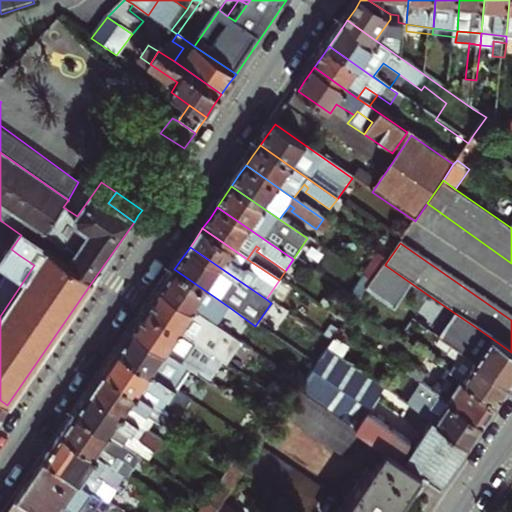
[(0,316),(34,265),(19,255),(0,281),(0,316)]
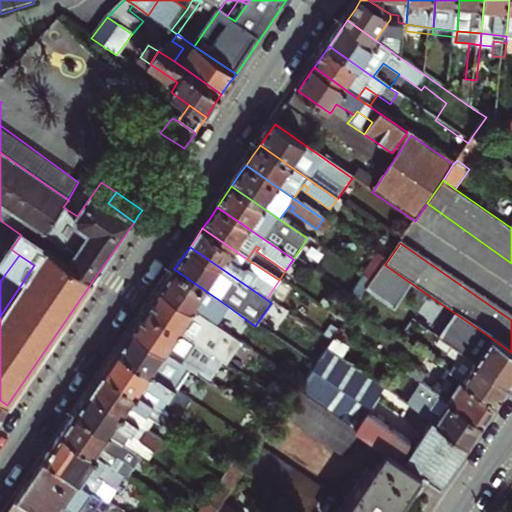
[(420,307),(428,295),(385,265),(373,282),(359,304),(355,309),(398,338),(410,320),(426,330),(449,346),(458,352),(505,385),(511,375),(511,352),(487,335),(481,344),(474,340),(469,346),(455,337),(457,333),(420,307)]
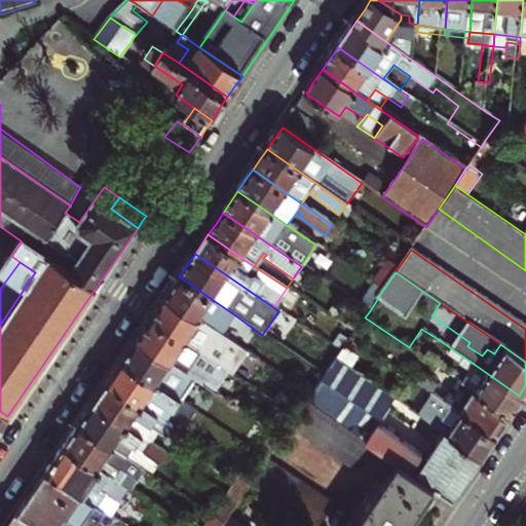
[(171,288),(163,298),(220,337),(235,315),(179,276),(171,288)]
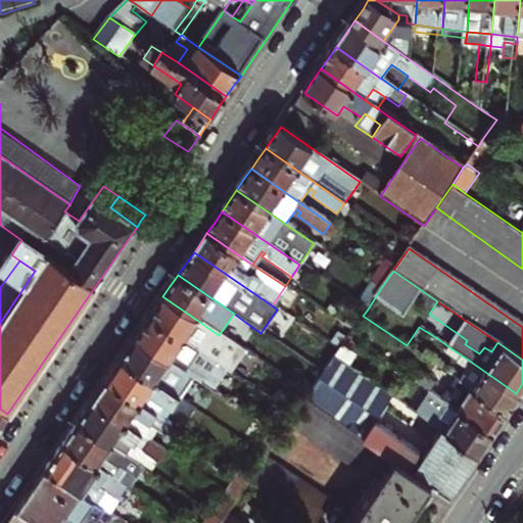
[(219,335),(162,296),(155,307),(148,317),(224,369),(228,372),(242,350),(219,335)]
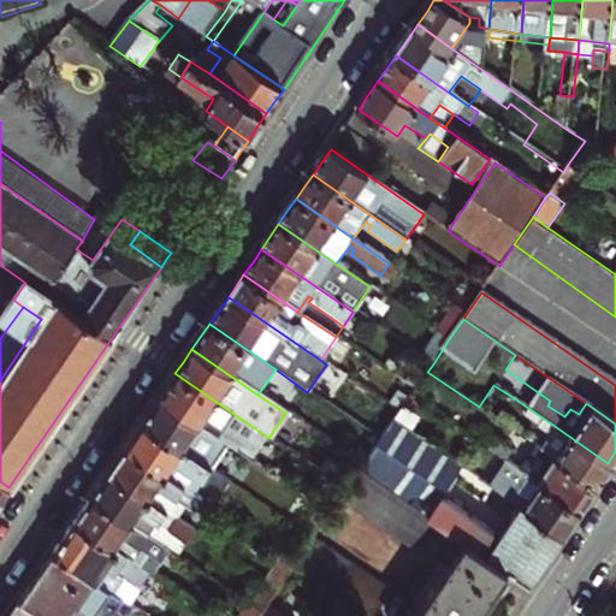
[(264,434),(175,373),(165,388),(158,397),(229,446),(246,460),(264,434)]
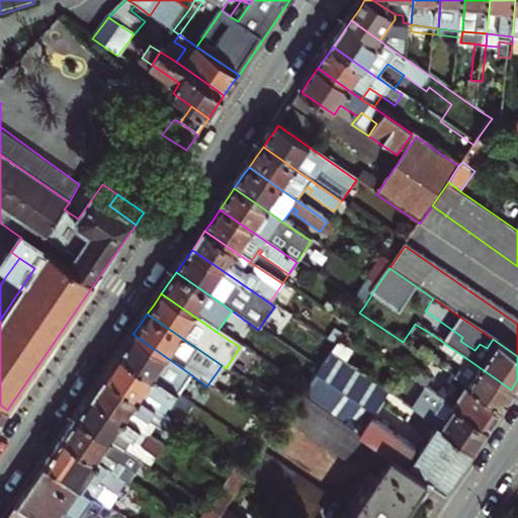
[(386,362),(345,333),(335,348),(331,353),(371,381),(386,362)]
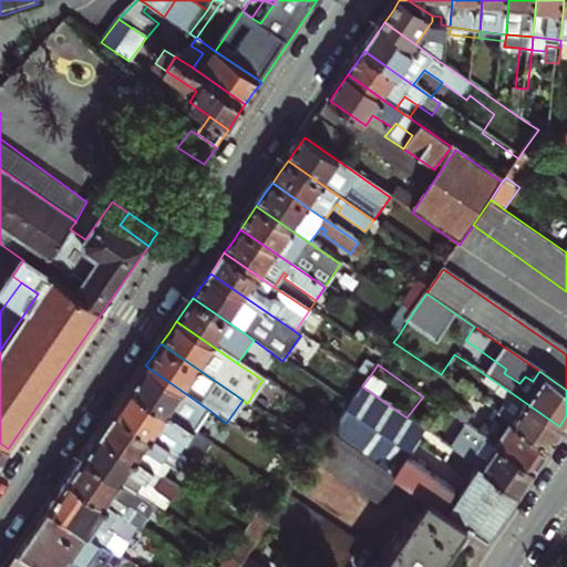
[(136,379),(130,390),(184,428),(193,414),(204,422),(210,411),(145,366),(136,379)]
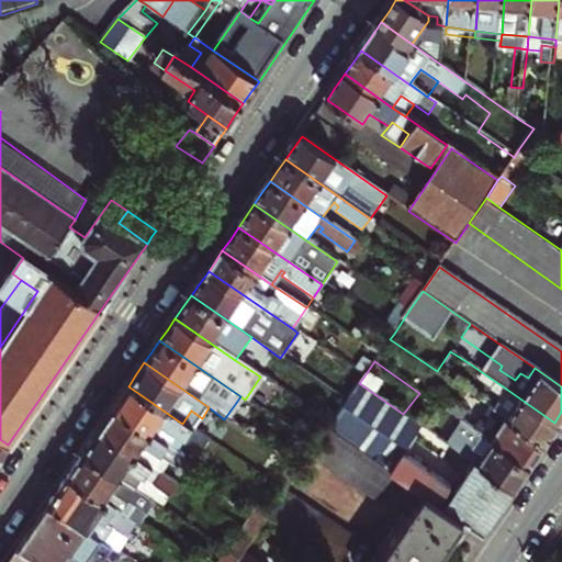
[(493,380),(468,362),(463,371),(487,389),(493,380)]
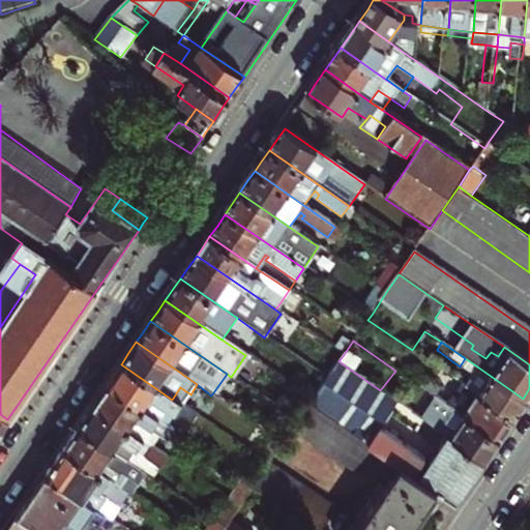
[(465,358),(460,366),(453,378),(461,384),(474,364),(465,358)]
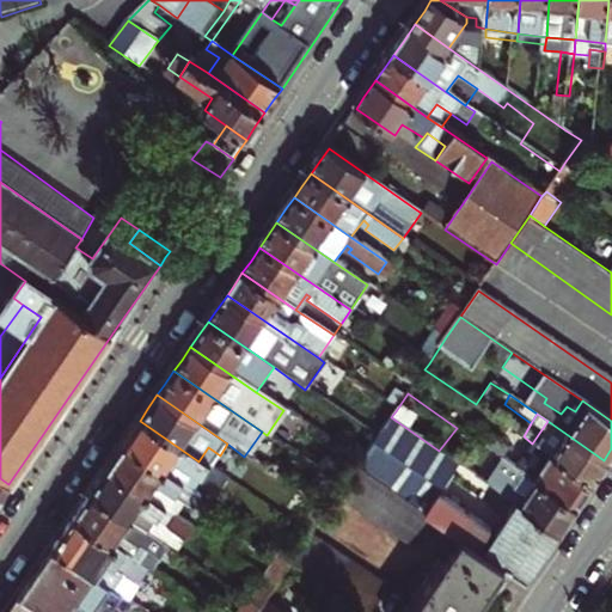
[(130,435),(123,445),(182,487),(190,475),(200,482),(219,494),(226,482),(209,470),(199,461),(140,421),(130,435)]
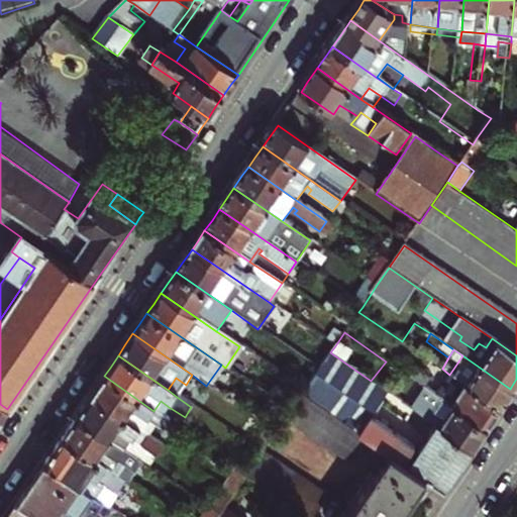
[(449,375),(460,383),(497,408),(503,399),(510,389),(462,355),(449,375)]
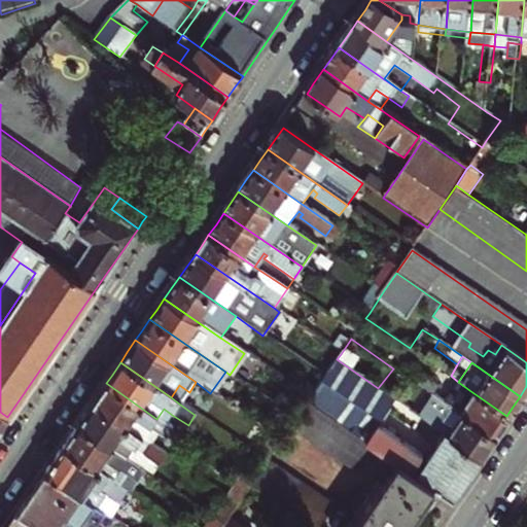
[(374,400),(330,370),(306,405),(363,444),(391,462),(406,471),(417,456),(373,424),(370,427),(360,420),(374,400)]
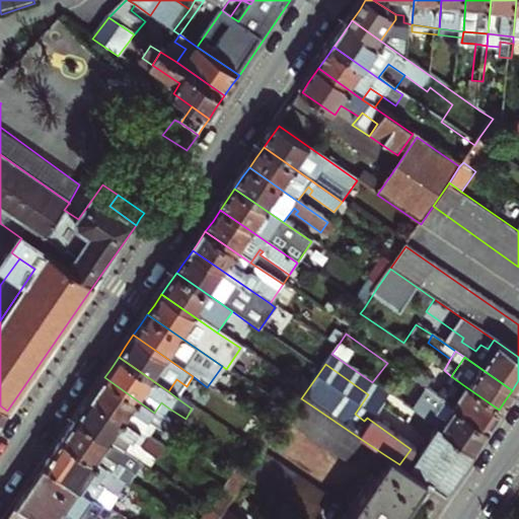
[(95,390),(89,398),(140,433),(147,422),(156,427),(162,418),(154,413),(104,377),(95,390)]
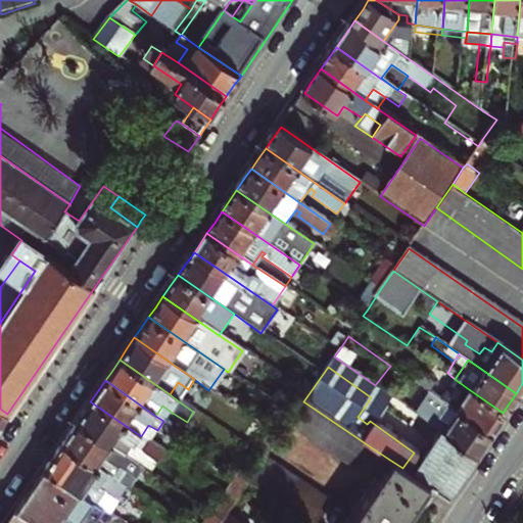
[(178,382),(170,394),(179,401),(188,389),(178,382)]
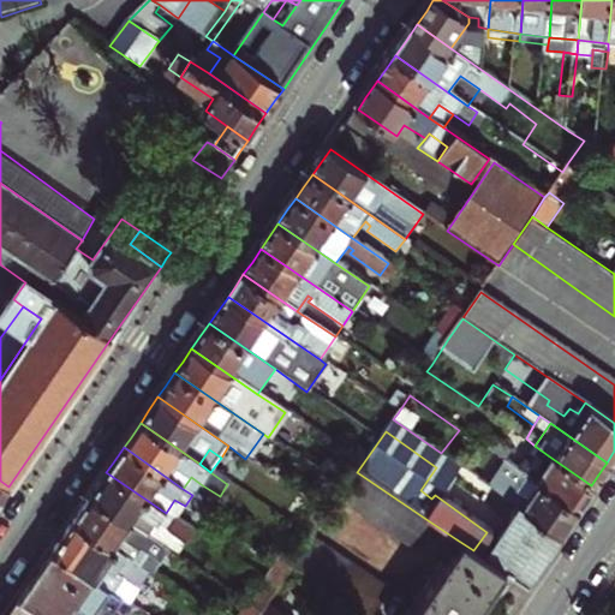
[(548,455),(531,479),(574,509),(581,499),(591,485),(548,455)]
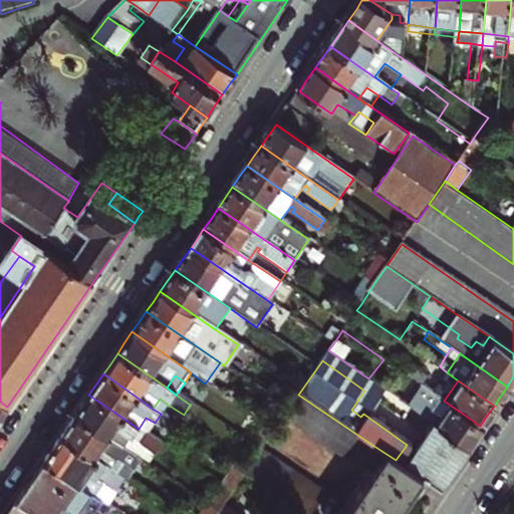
[(425,397),(429,391),(422,386),(408,406),(419,414),(429,400),(425,397)]
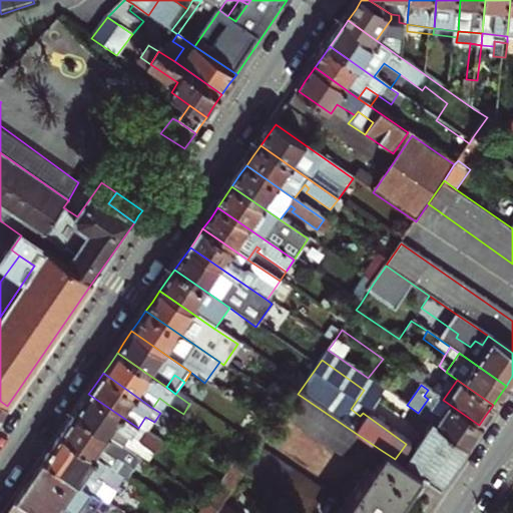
[(418,413),(427,419),(465,445),(473,434),(479,425),(443,400),(428,390),(424,396),(428,399),(418,413)]
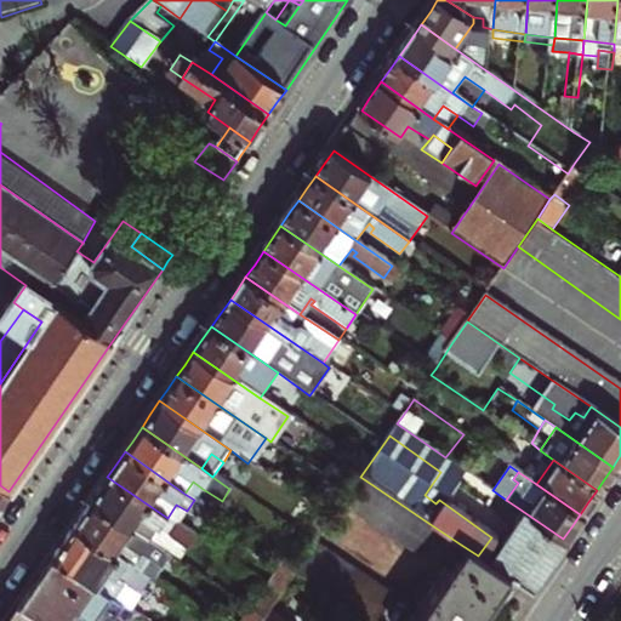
[(167,518),(107,477),(97,491),(90,502),(159,551),(169,537),(186,550),(195,536),(176,524),(167,518)]
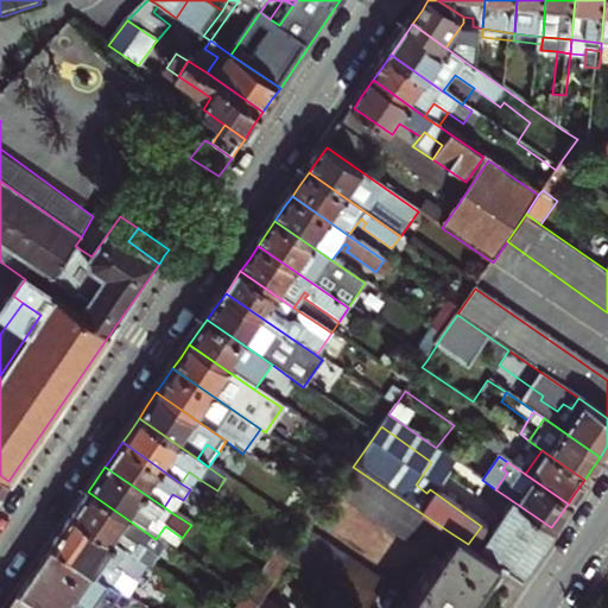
[(353,467),(334,495),(400,539),(419,512),(353,467)]
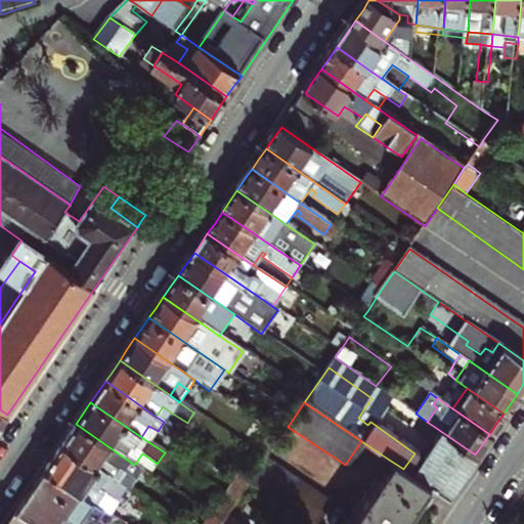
[(156,417),(164,422),(171,412),(163,406),(156,417)]
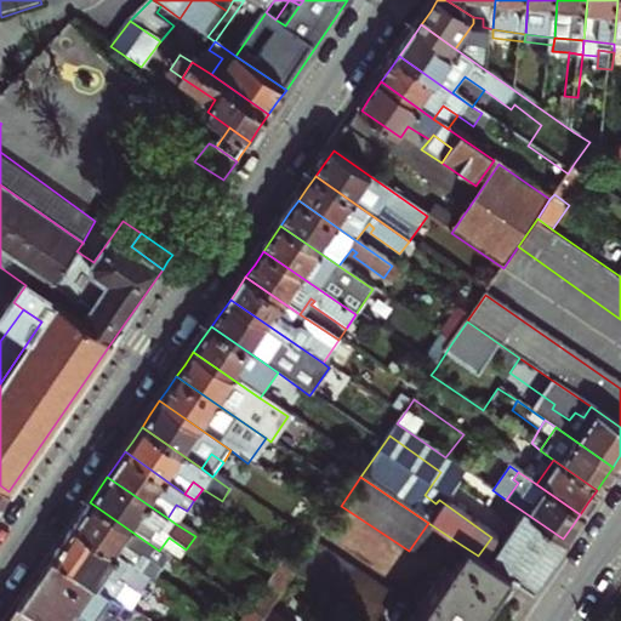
[(80,517),(72,529),(141,575),(159,551),(90,502),(80,517)]
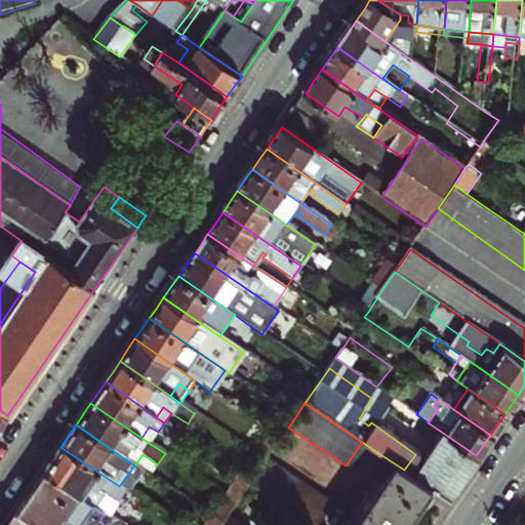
[(149,427),(142,438),(149,443),(158,432),(149,427)]
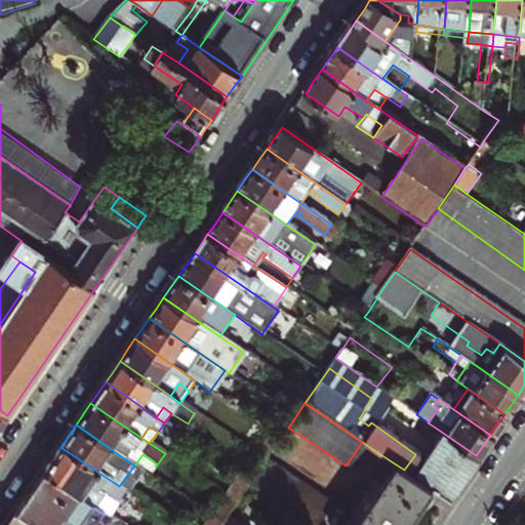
[(437,429),(407,472),(427,485),(446,498),(461,476),(476,455),(437,429)]
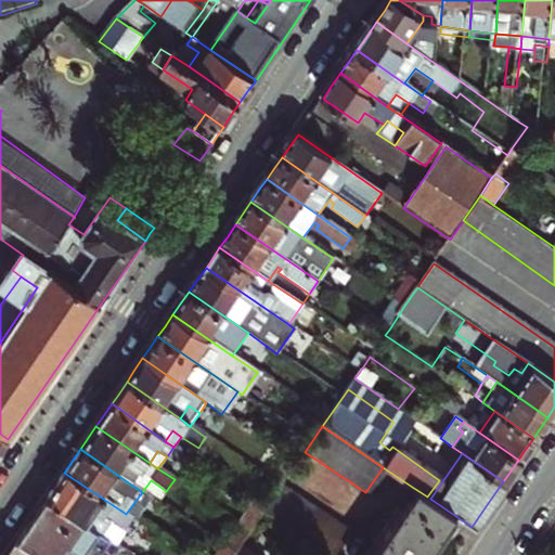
[(126,514),(64,473),(55,486),(46,499),(92,530),(98,534),(107,521),(120,530),(130,517),(126,514)]
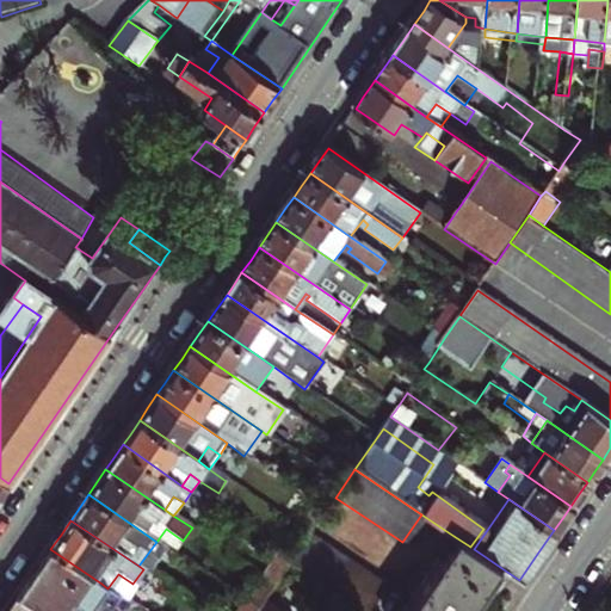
[(396,610),(466,610),(497,565),(474,549),(470,547),(454,536),(436,562),(432,559),(396,610)]
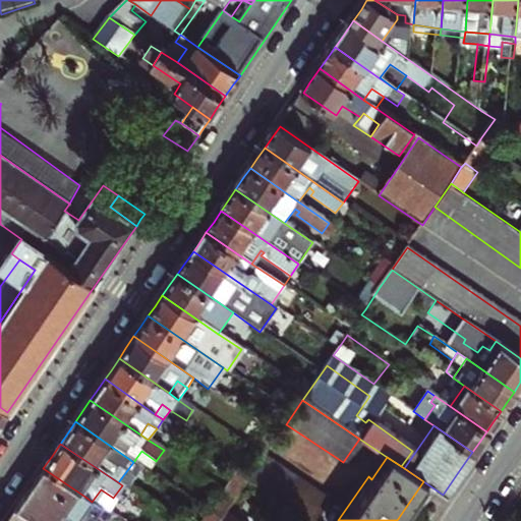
[(319,497),(263,458),(248,479),(246,482),(302,520),(319,497)]
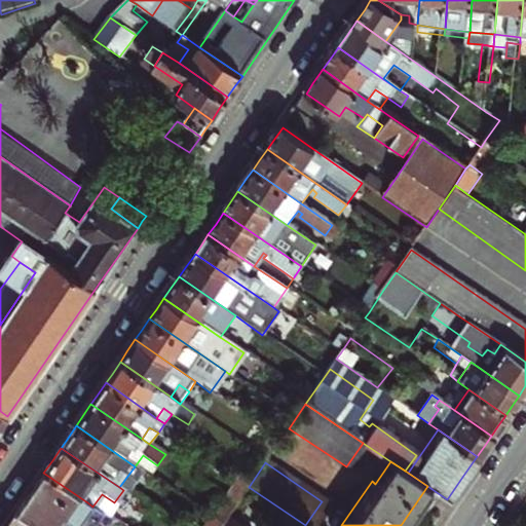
[(87,502),(43,473),(30,492),(13,517),(28,525),(96,525),(105,514),(92,506),(87,502)]
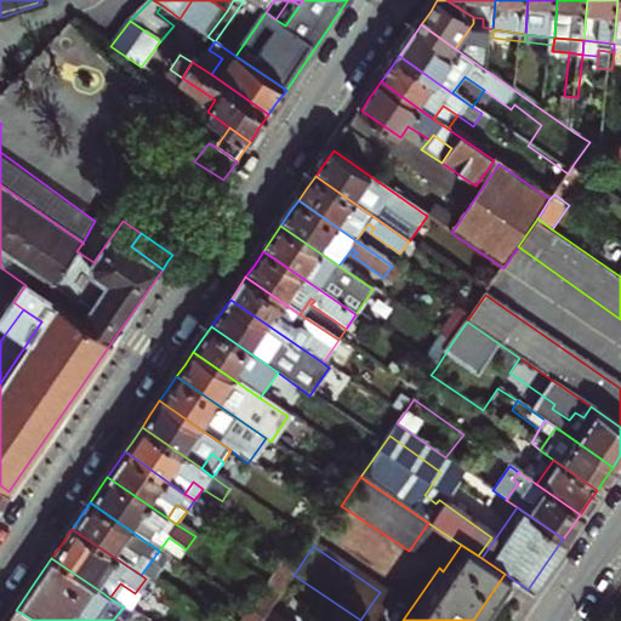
[(125,608),(135,593),(120,584),(109,598),(124,607),(125,608)]
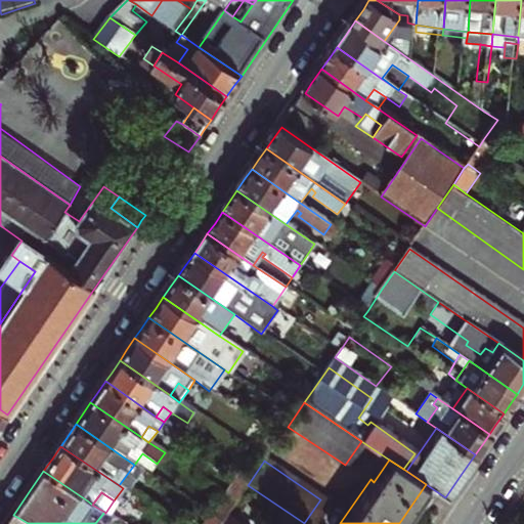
[(6,523),(28,523),(13,515),(6,523)]
